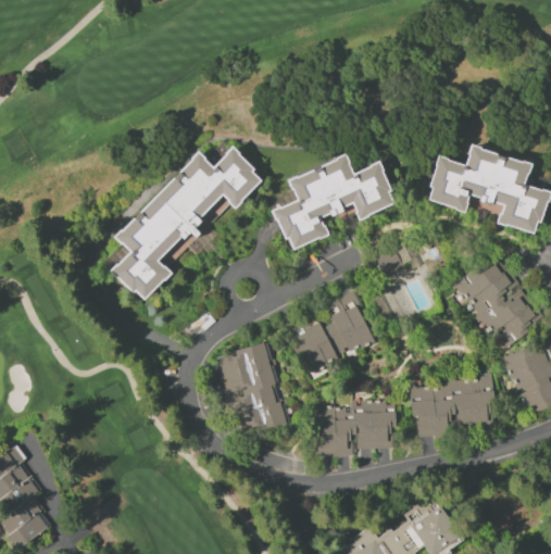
[(475,146),(468,165),(441,156),(431,186),(436,187),(431,201),(466,212),(473,194),(481,198),(479,202),(492,206),(495,201),(504,205),(499,223),(534,235),(538,222),(542,223),(550,200),(550,192),(524,185),(531,164),(475,146)]
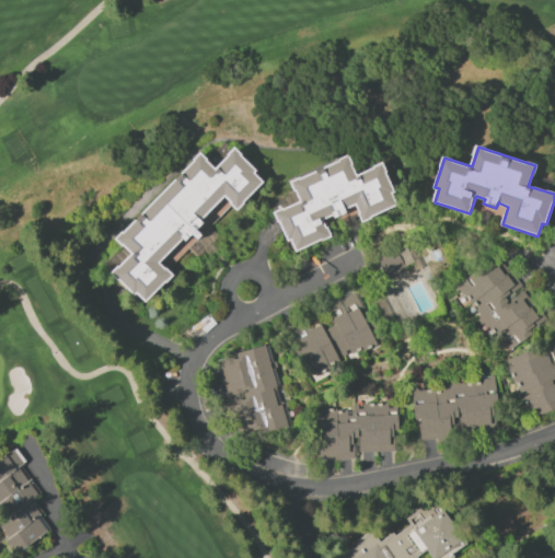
[(198,152),(114,239),(130,255),(112,274),(135,297),(138,292),(147,302),(173,275),(160,263),(182,240),(188,233),(196,241),(201,235),(194,228),(200,221),(224,197),(239,210),(265,183),(254,173),(256,170),(233,148),(214,167),(198,152)]
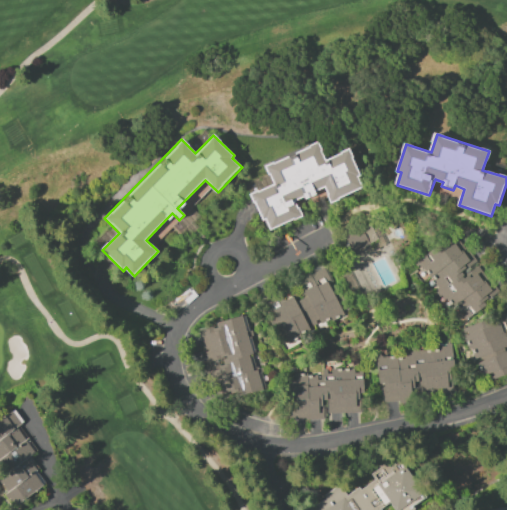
[(251,195),(274,184),(266,167),(318,142),(326,160),(349,149),(362,175),(359,177),(365,188),(333,203),(326,188),(316,193),(317,196),(306,201),(304,197),(296,200),(303,215),(272,230),(267,219),(263,221),(251,195)]
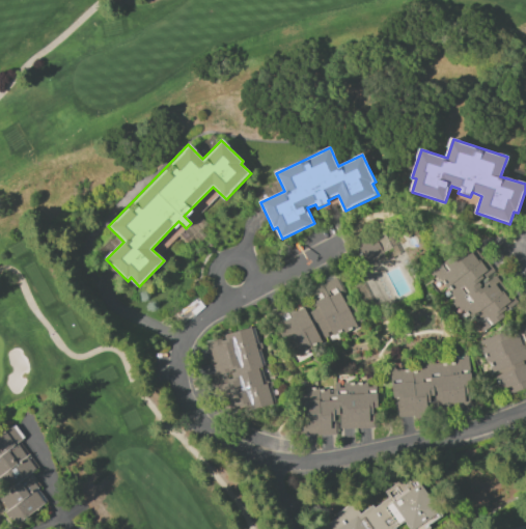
[(368,259),(395,248),(388,230),(361,242),(368,259)]
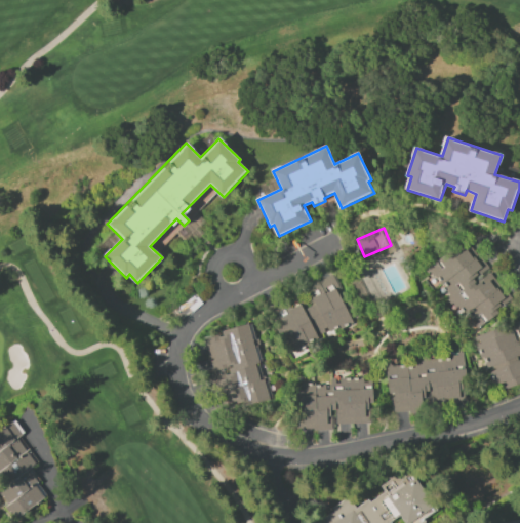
[(429,267),(456,247),(458,250),(462,248),(464,252),(470,247),(476,255),(478,254),(484,263),(488,259),(495,269),(494,270),(496,272),(492,275),(506,293),(511,290),(516,296),(500,308),(503,311),(483,325),(478,318),(476,320),(469,309),(466,311),(439,273),(437,274),(434,270),(432,271),(429,267)]
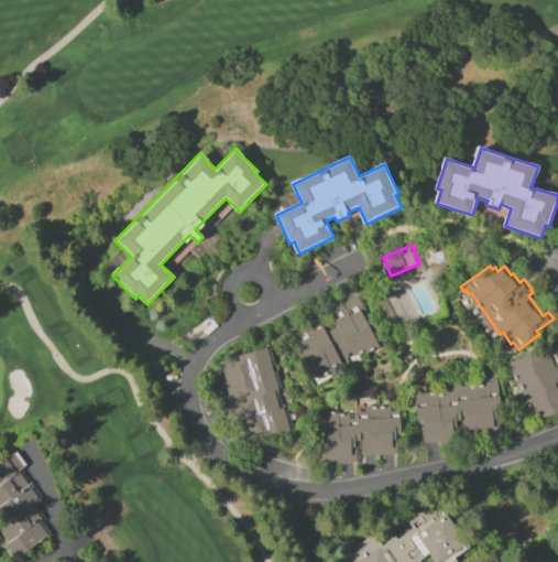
[(327,324),(330,331),(338,326),(328,307),(347,298),(348,300),(362,292),(368,303),(364,305),(384,344),(358,358),(356,353),(345,358),(347,363),(323,376),(302,337),(304,336),(302,334),(310,330),(312,333),(318,328),(316,324),(324,320),(326,325),(327,324)]
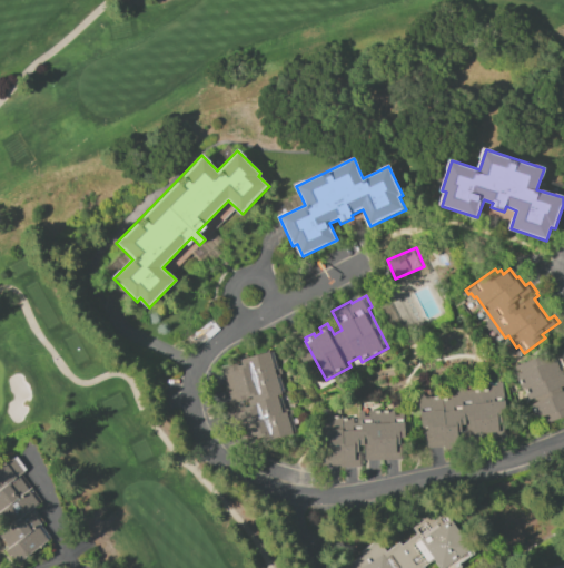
[(520,364),(563,346),(563,414),(552,420),(548,413),(541,417),(520,364)]
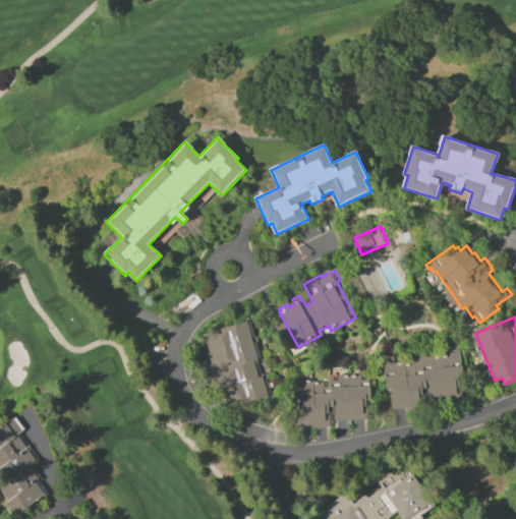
[(206,332),(253,318),(265,356),(261,357),(267,378),(271,377),(275,394),(249,401),(247,393),(230,398),(227,386),(222,388),(206,332)]
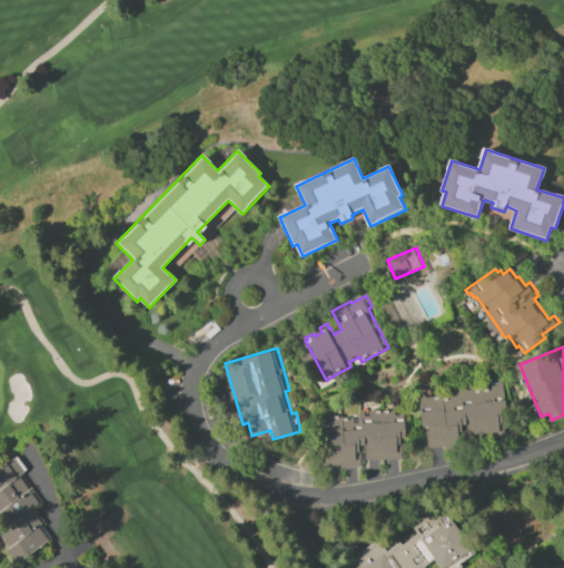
[(426,427),(423,391),(428,390),(429,393),(434,393),(434,394),(461,392),(461,390),(463,390),(463,388),(475,387),(475,389),(495,387),(495,384),(502,384),(501,381),(507,380),(511,413),(502,414),(503,428),(477,430),(476,422),(465,422),(466,431),(463,431),(463,439),(452,440),(452,444),(433,447),(431,426),(426,427)]
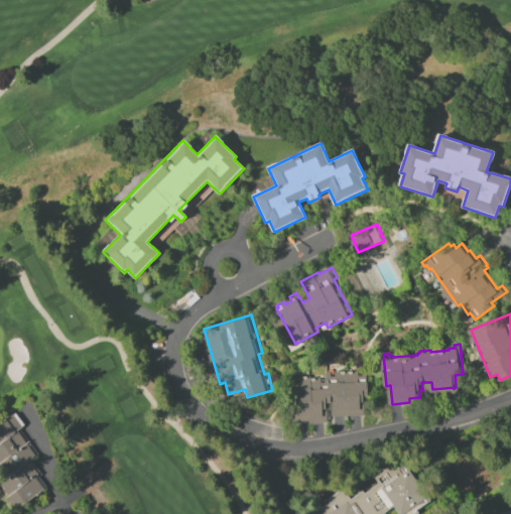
[(339,370),(362,369),(362,374),(365,373),(365,369),(370,369),(371,394),(367,394),(367,413),(331,414),(331,420),(312,420),(312,418),(297,418),(296,375),(314,375),(314,376),(325,376),(325,381),(328,381),(328,376),(330,376),(330,370),(335,370),(335,374),(339,374),(339,370)]
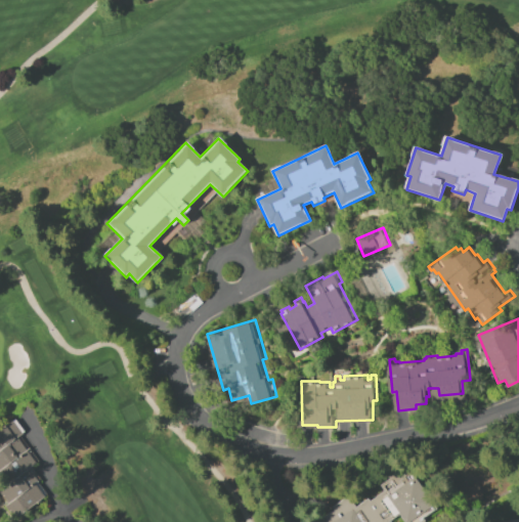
[(0,431),(19,417),(29,430),(24,433),(0,450),(0,431)]
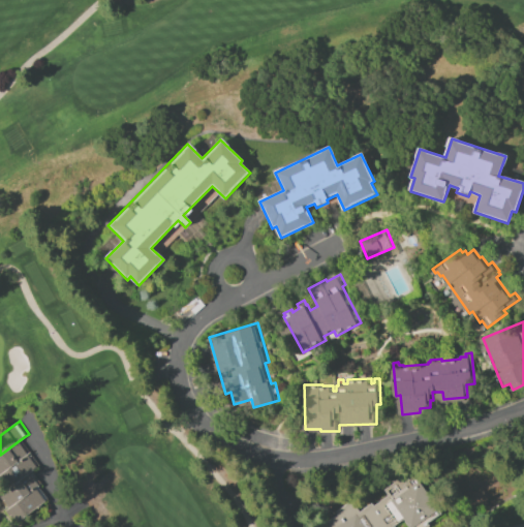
[(0,455),(24,437),(34,451),(3,473),(1,475),(0,473),(0,455)]
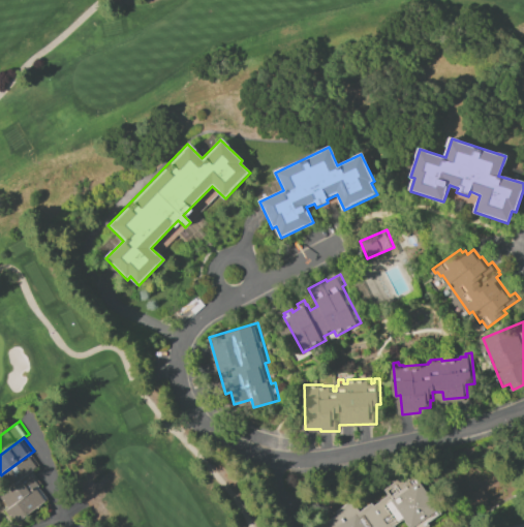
[(34,451),(43,464),(36,469),(13,486),(3,473),(34,451)]
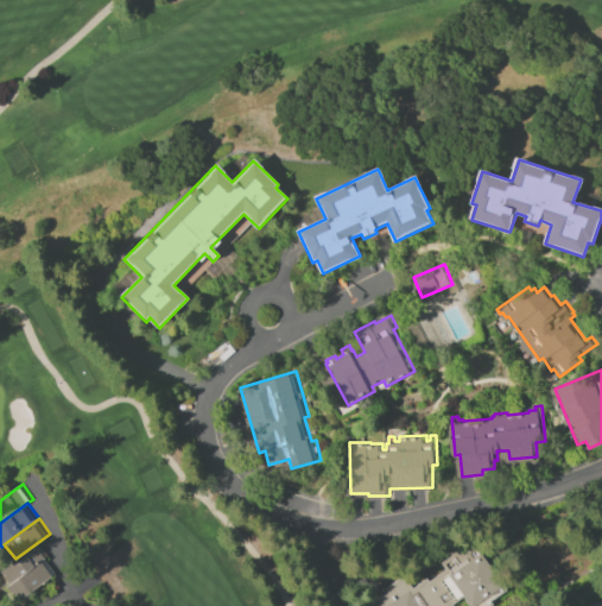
[(16,559),(42,540),(52,555),(49,557),(14,582),(4,567),(16,559)]
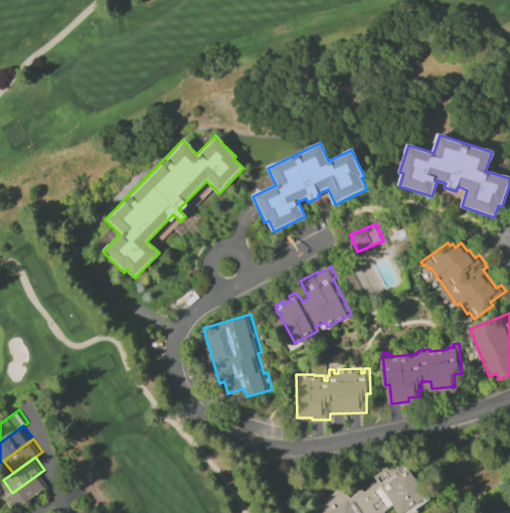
[(313,512),(333,499),(331,496),(346,485),(353,496),(365,489),(366,491),(381,481),(377,475),(387,468),(392,476),(398,472),(400,473),(410,466),(433,499),(419,507),(421,510),(416,512),(401,512),(396,505),(384,512),(313,512)]
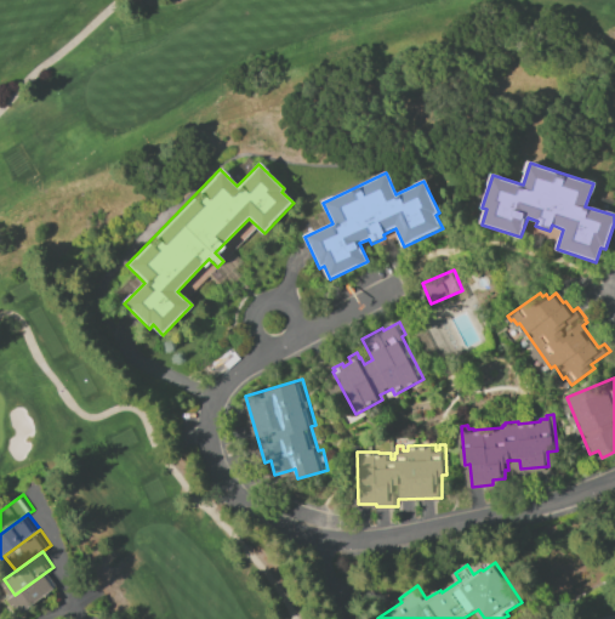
[(50,569),(61,585),(22,613),(11,597),(15,595),(50,569)]
